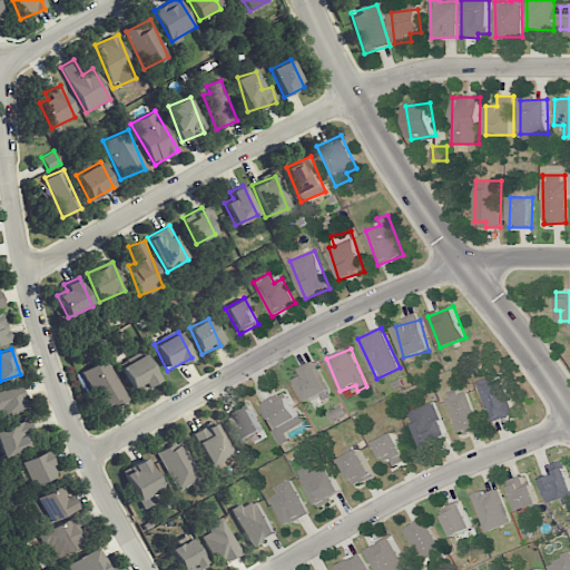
[(133,389),(140,384),(143,389),(158,380),(143,353),(119,367),(133,389)]
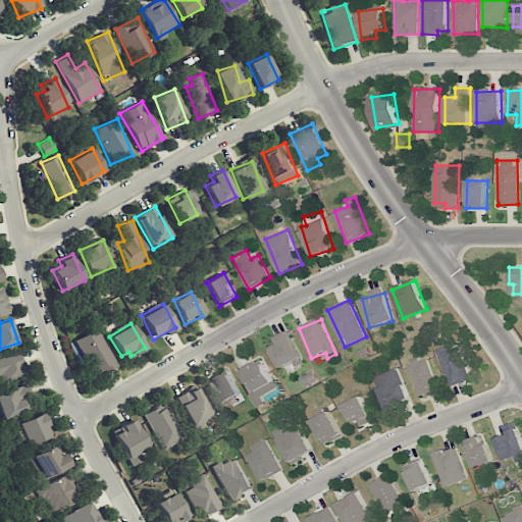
[(117,365),(96,328),(74,341),(96,377),(117,365)]
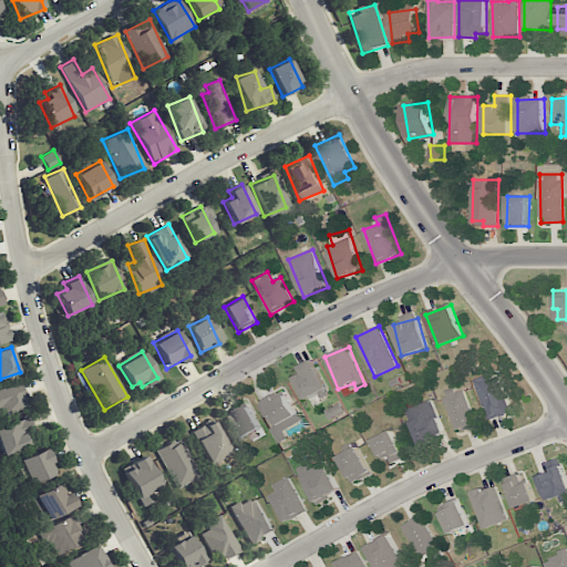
[(303,374),(295,378),(306,400),(327,389),(313,360),(299,367),(303,374)]
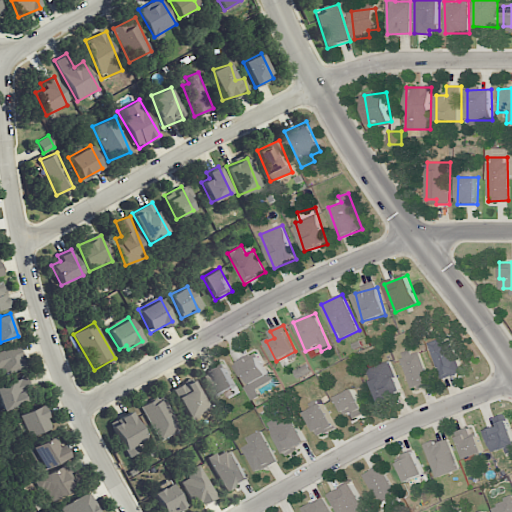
[(461,373),(446,336),(428,344),(442,380),(461,373)]
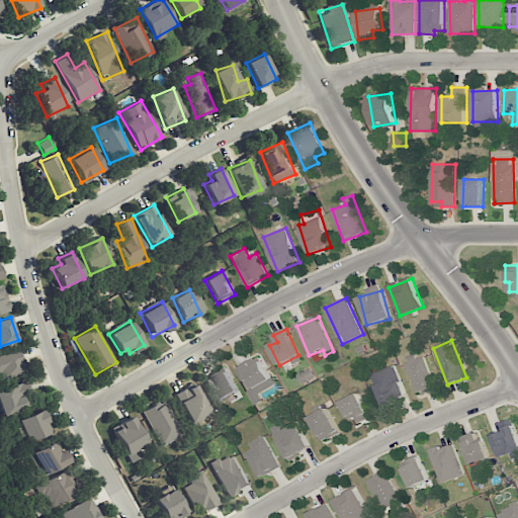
[(0,379),(25,371),(18,349),(0,354),(0,379)]
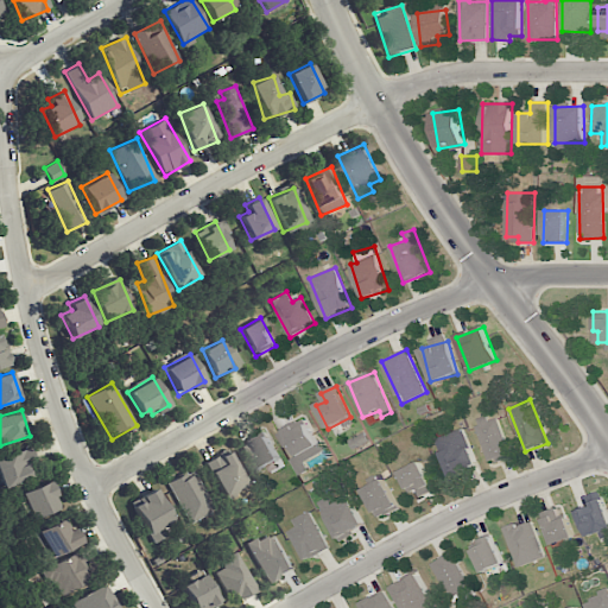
[(512,456),(495,415),(474,424),(491,466),(512,456)]
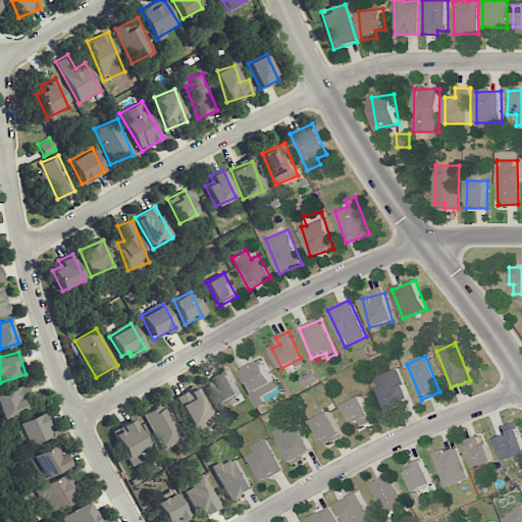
[(262,397),(278,387),(263,361),(239,374),(245,385),(251,382),(256,392),(250,395),(258,409),(266,404),(262,397)]
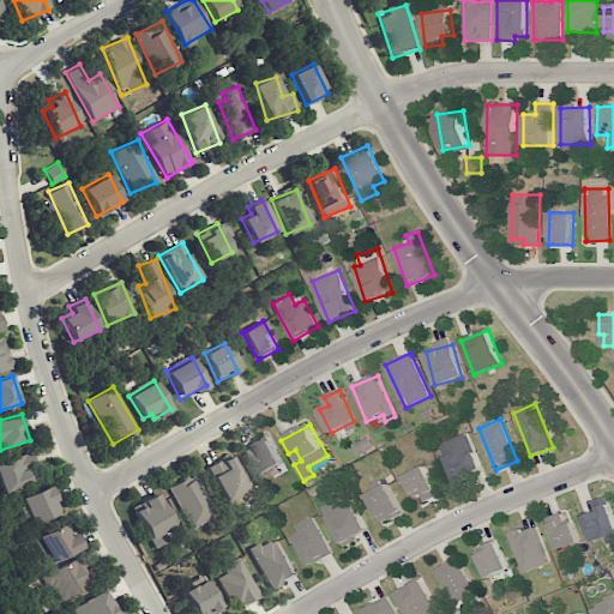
[(443,441),(453,481),(481,473),(470,433),(443,441)]
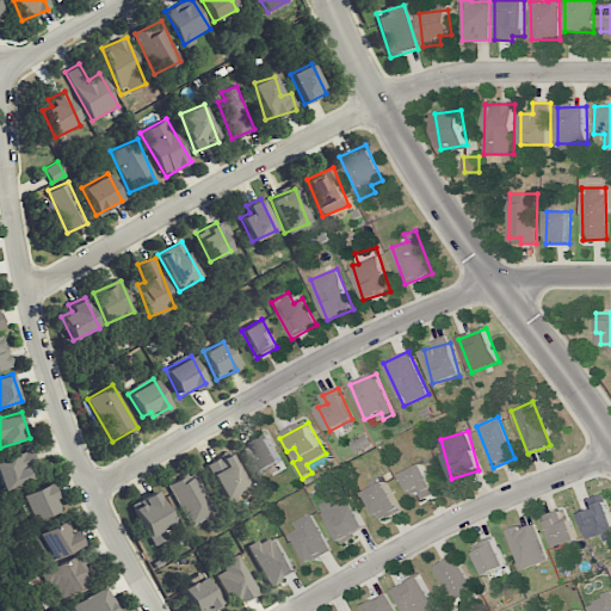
[(257,439),(245,445),(260,474),(282,462),(270,438),(259,444),(257,439)]
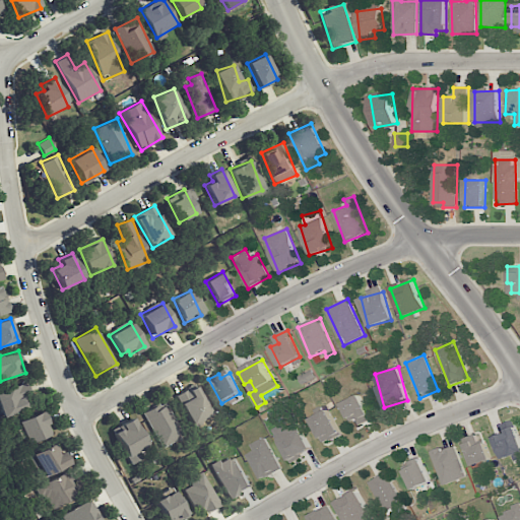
[(0,392),(0,404),(4,417),(30,408),(25,394),(31,393),(27,383),(0,392)]
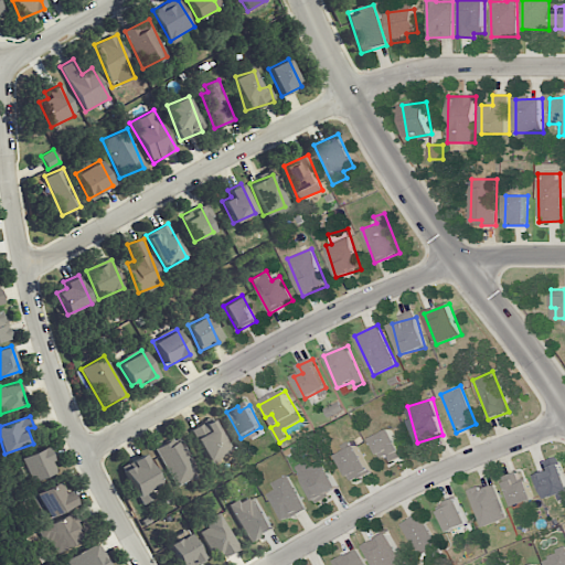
[(227,449),(211,418),(190,429),(206,460),(227,449)]
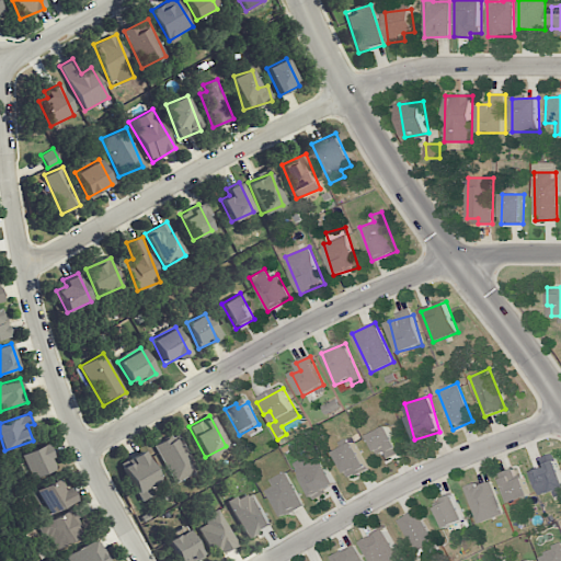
[(388,459),(401,453),(388,426),(369,435),(378,455),(385,451),(388,459)]
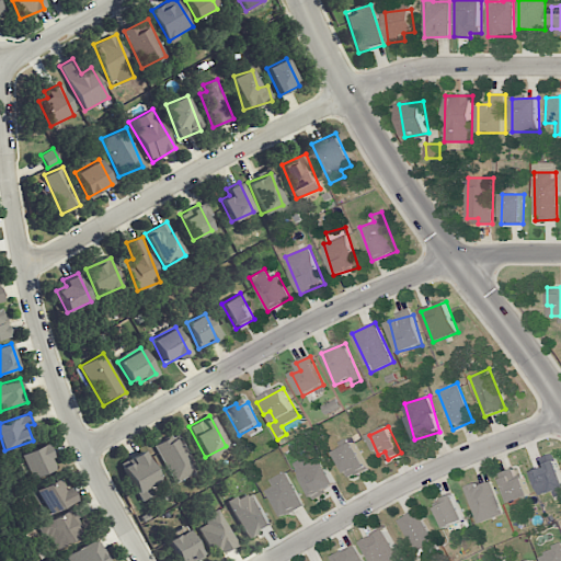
[(153,446),(174,482),(196,470),(175,433),(153,446)]
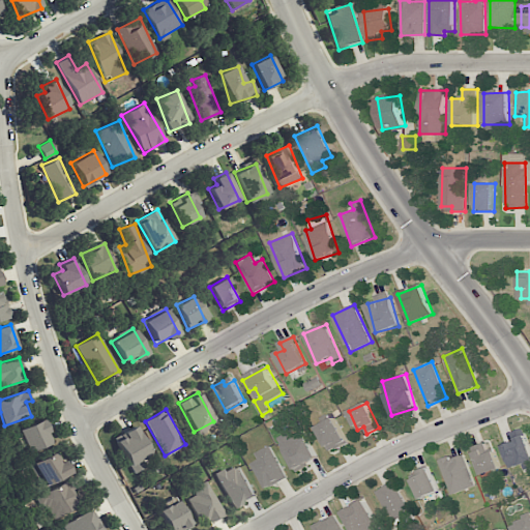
[(348,442),(334,417),(317,427),(330,452),(348,442)]
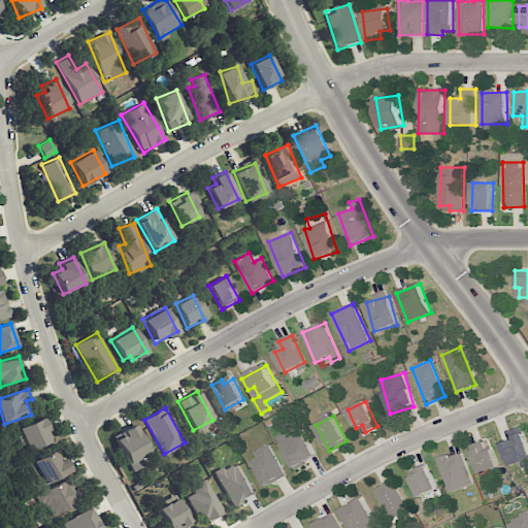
[(54,440),(44,418),(21,428),(30,451),(54,440)]
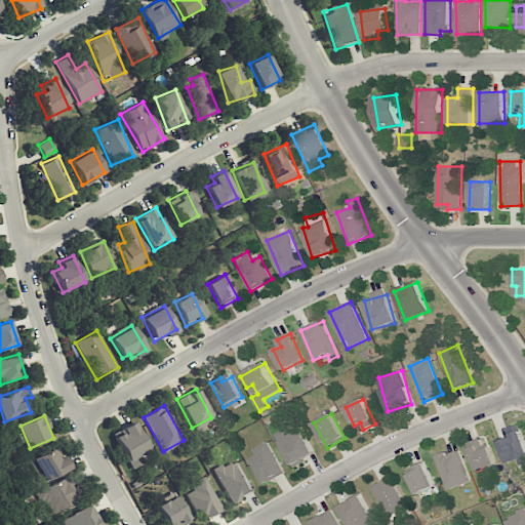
[(114,431),(128,469),(151,459),(136,422),(114,431)]
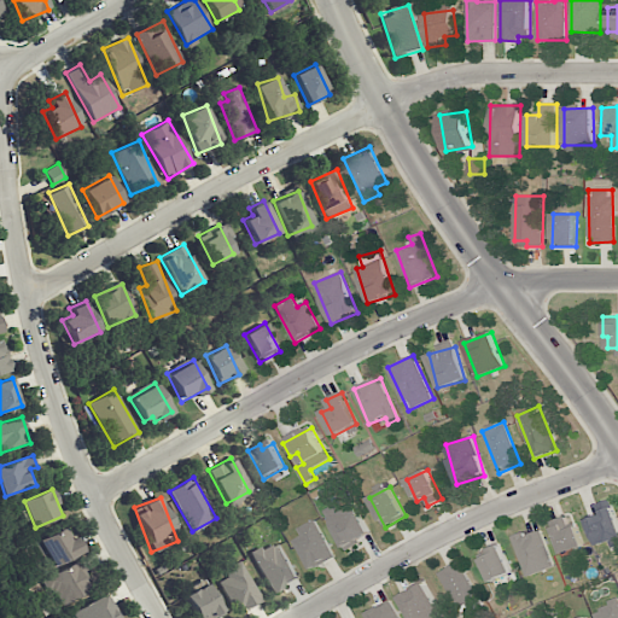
[(587,520),(596,549),(617,541),(617,518),(611,499),(596,505),(600,516),(587,520)]
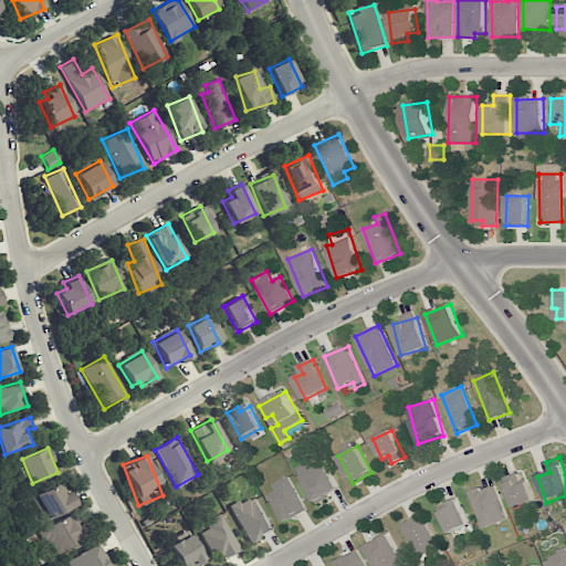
[(315,503),(339,491),(323,458),(310,464),(308,461),(297,467),(315,503)]
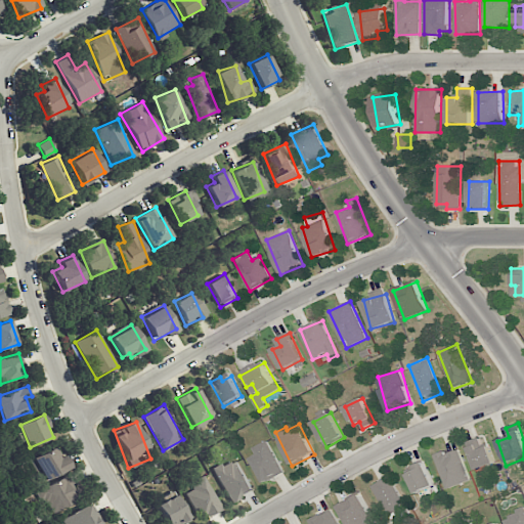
[(468,441),(475,470),(493,465),(486,436),(468,441)]
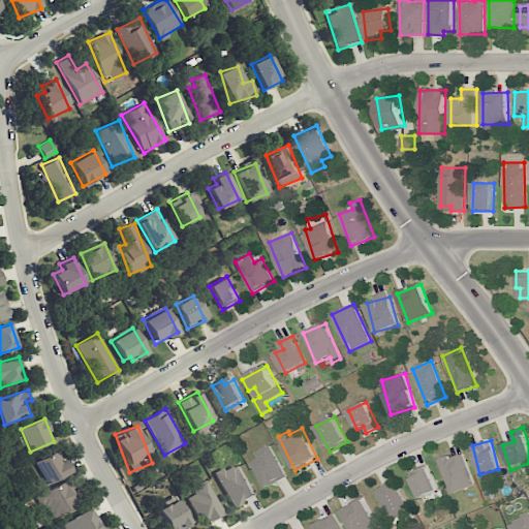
[(254,453),(257,459),(250,463),(265,489),(286,476),(269,444),(254,453)]
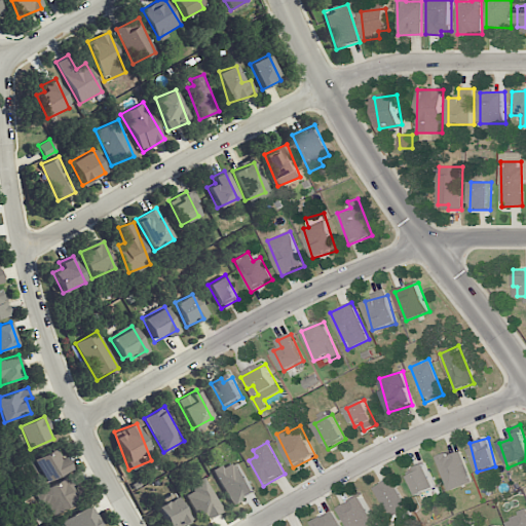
[(448,491),(473,482),(460,449),(437,458),(448,491)]
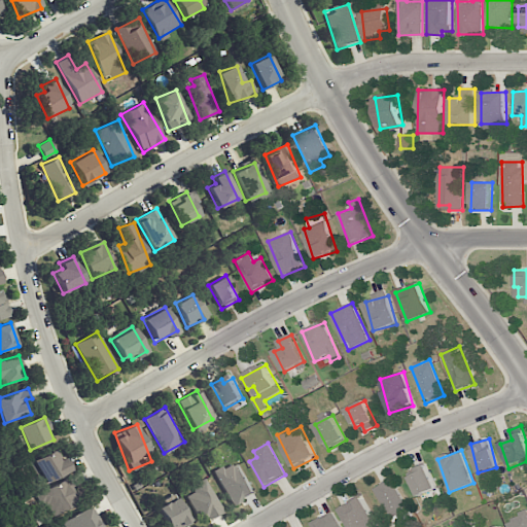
[(71,472),(66,457),(59,459),(57,452),(34,459),(42,482),(71,472)]
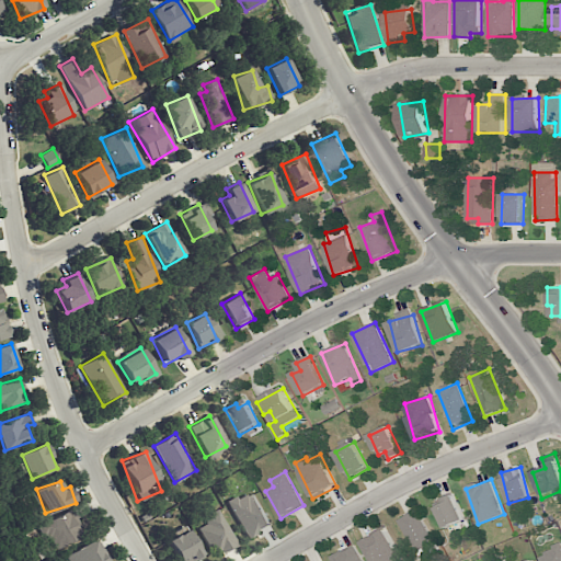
[(271,525),(251,490),(228,502),(247,538),(271,525)]
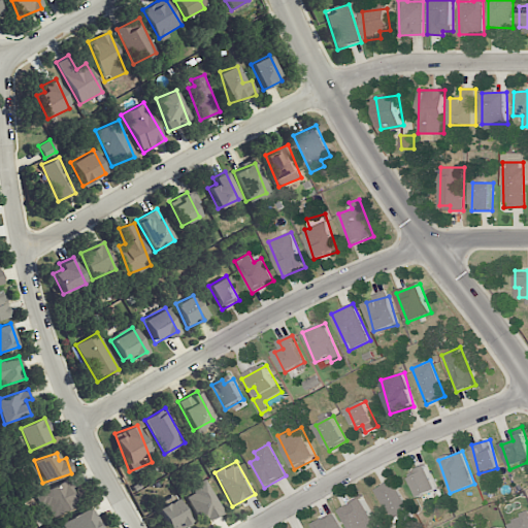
[(437,491),(429,466),(409,471),(418,497),(437,491)]
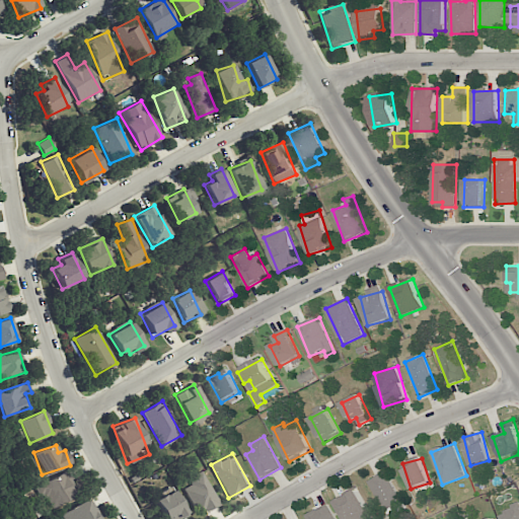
[(217,505),(204,470),(187,477),(190,486),(184,488),(194,513),(217,505)]
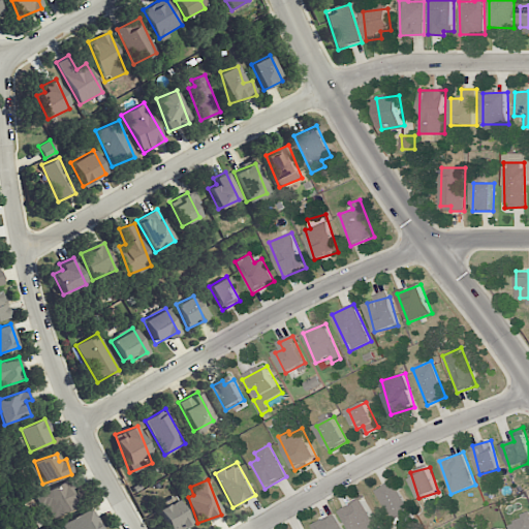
[(376,489),(394,526),(411,518),(395,480),(376,489)]
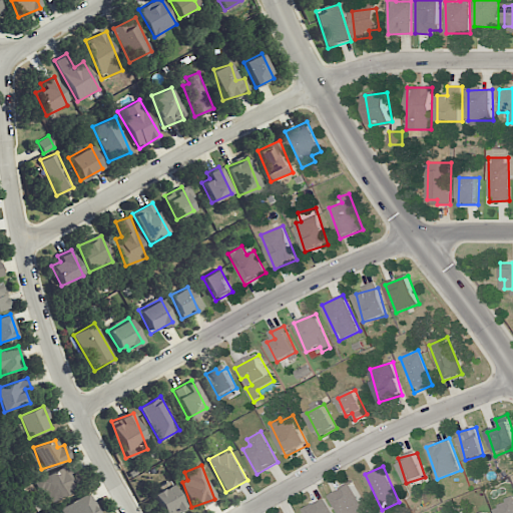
[(74,490),(62,467),(39,479),(51,502),(74,490)]
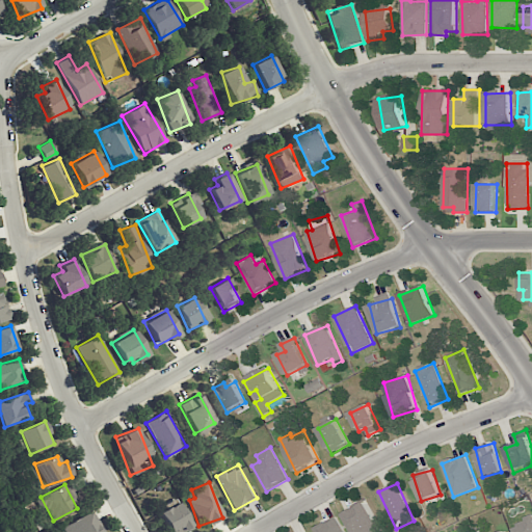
[(183,531),(191,529),(178,500),(158,509),(167,531),(183,531)]
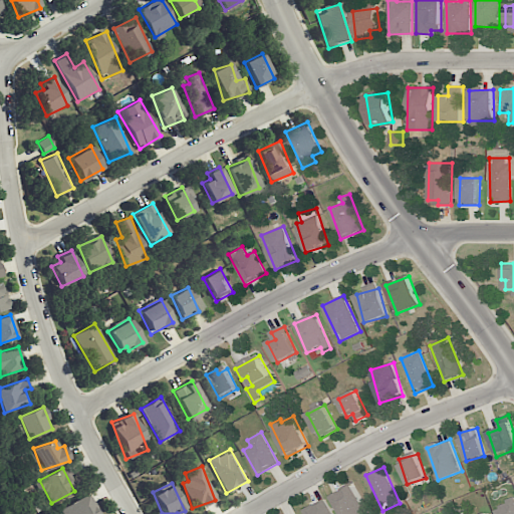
[(332,497),(341,513),(364,513),(368,512),(354,485),(332,497)]
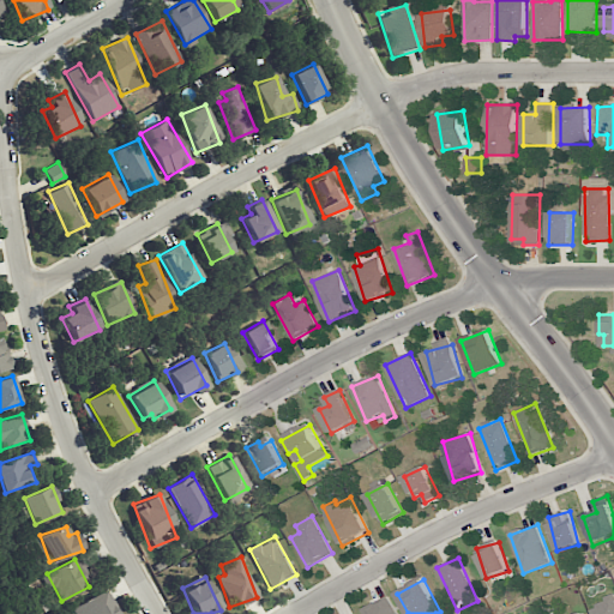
[(118,613),(104,589),(71,608),(73,613),(118,613)]
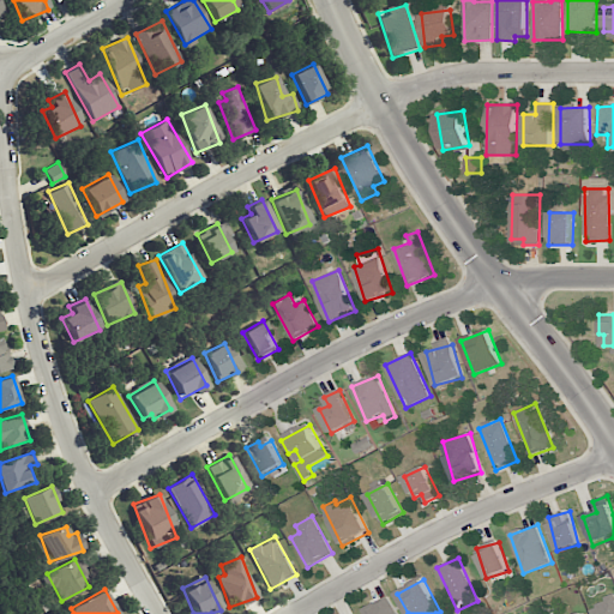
[(362,611),(363,613),(397,613),(387,596),(362,611)]
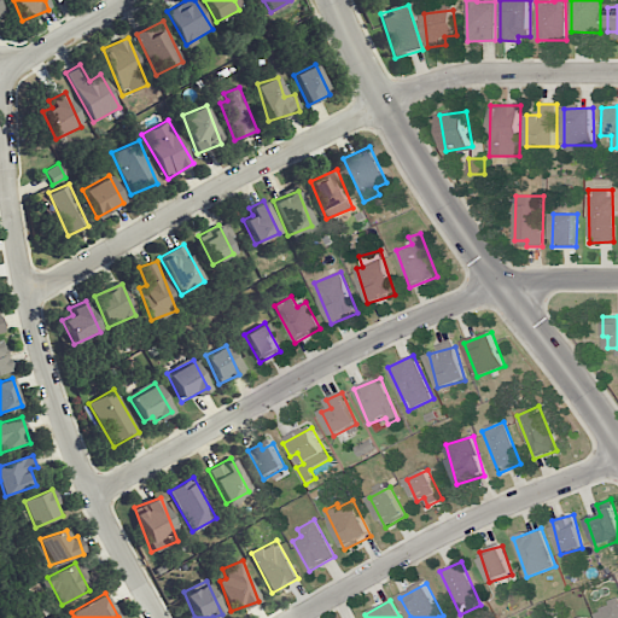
[(594,617),(617,617),(617,600),(592,611),(594,617)]
